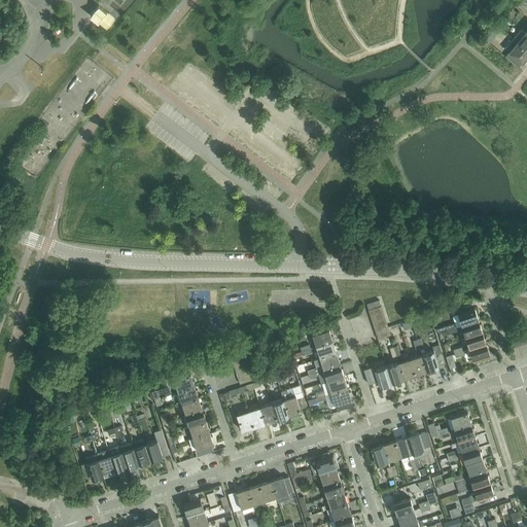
[(115,19),(103,9),(99,5),(91,15),(106,29),(115,19)]
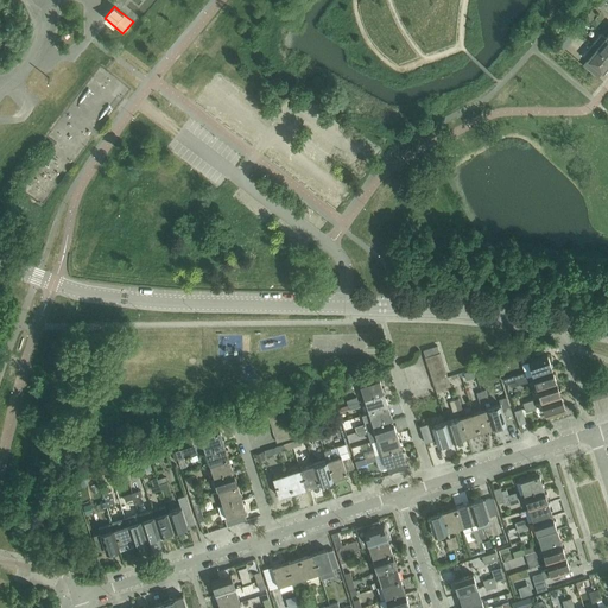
[(572,27),(577,31),(586,21),(581,17),(572,27)]
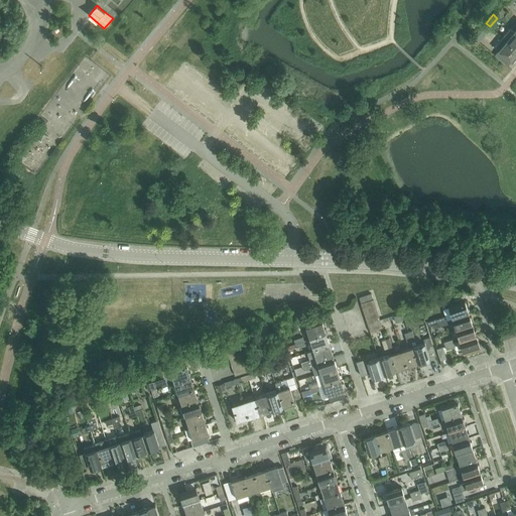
[(515,33),(514,32),(506,41),(515,48),(515,33)]
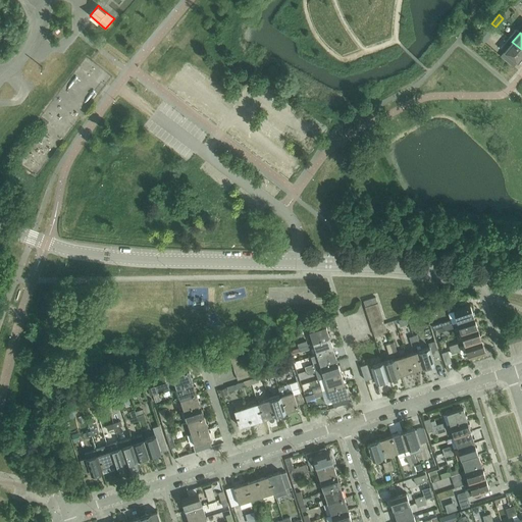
[(521,56),(521,49),(512,42),(504,51),(517,62),(521,56)]
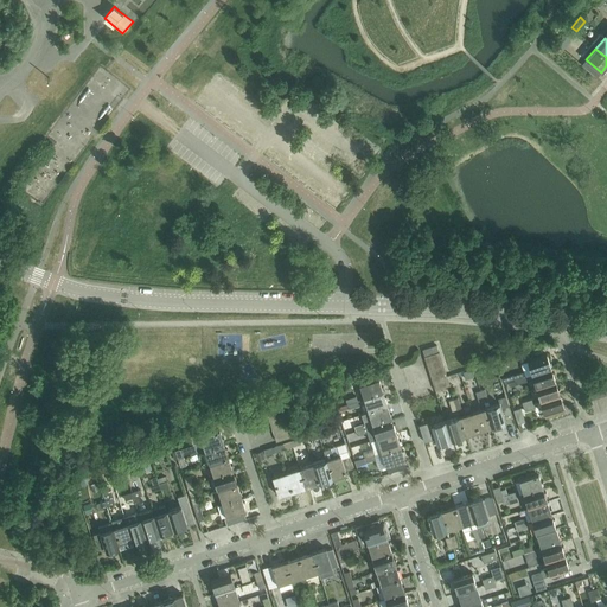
[(436,345),(422,350),(425,357),(439,352),(436,345)]
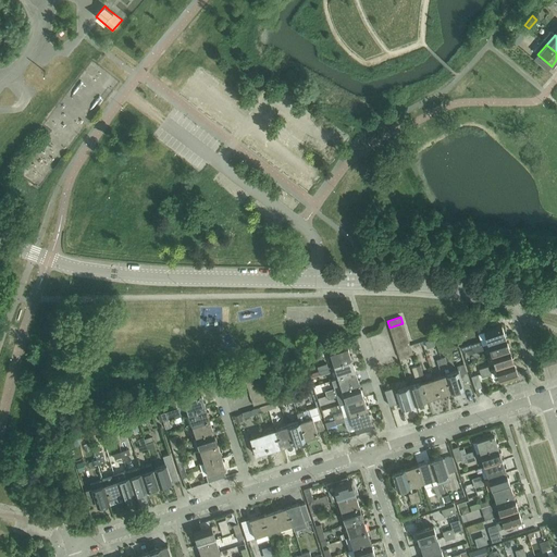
[(489,330),(486,324),(485,320),(480,322),(481,324),(478,325),(481,333),(484,332),(489,330)]
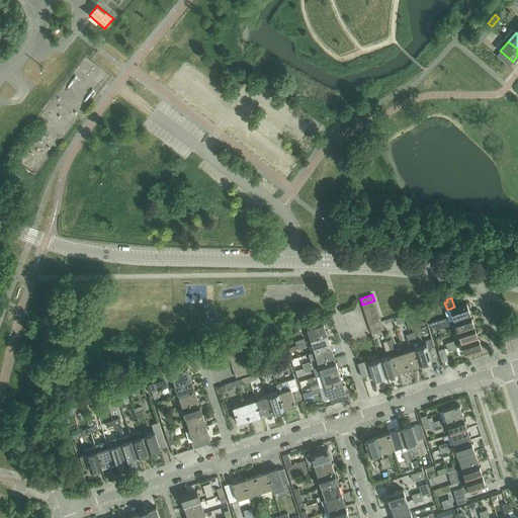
[(362,305),(364,311),(376,307),(374,300),(362,305)]
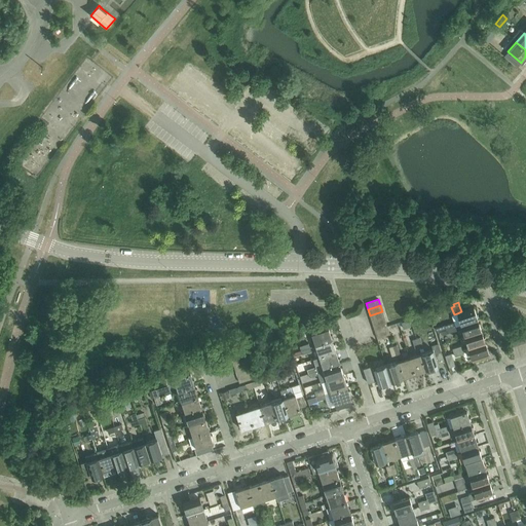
[(454,314),(451,314),(454,323),(455,327),(461,325),(478,320),(474,307),(461,311),(457,313),(454,314)]
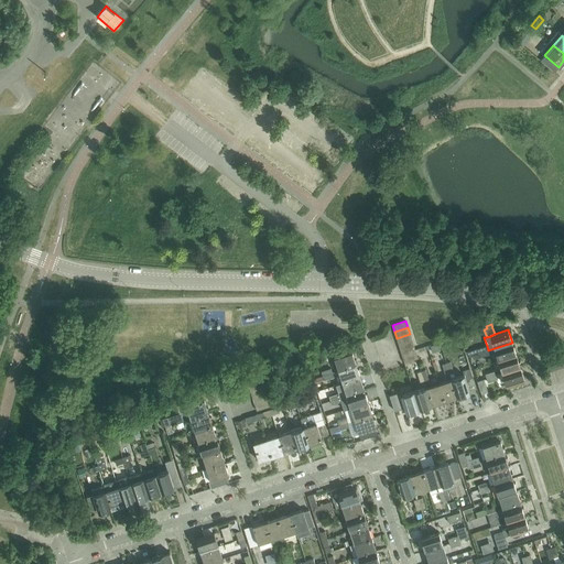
[(410,334),(397,338),(399,345),(412,340),(410,334)]
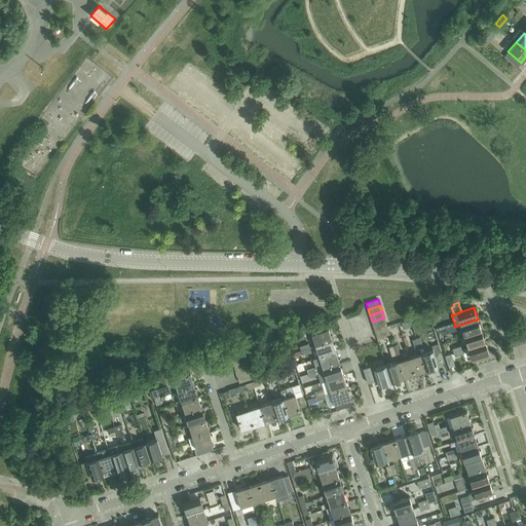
[(384,317),(372,322),(373,327),(386,323),(384,317)]
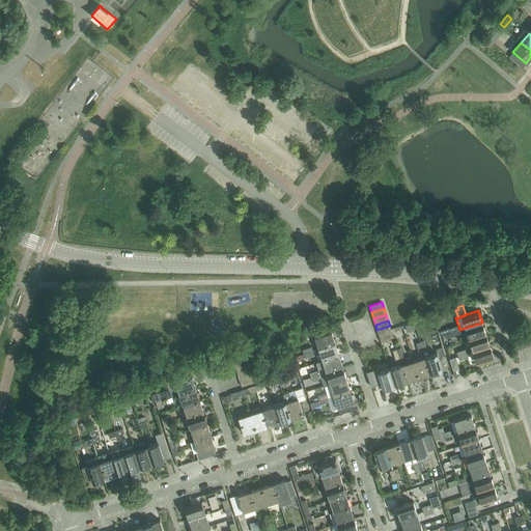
[(482,323),(466,328),(469,339),(486,334),(482,323)]
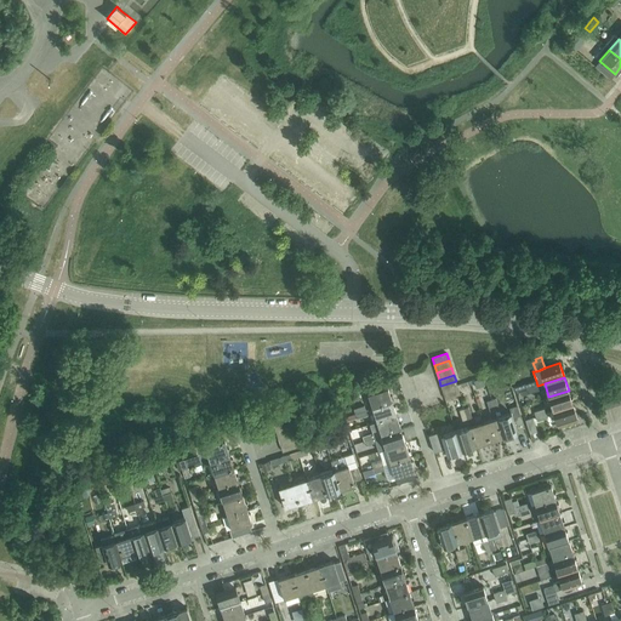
[(485,386),(483,379),(474,381),(477,388),(485,386)]
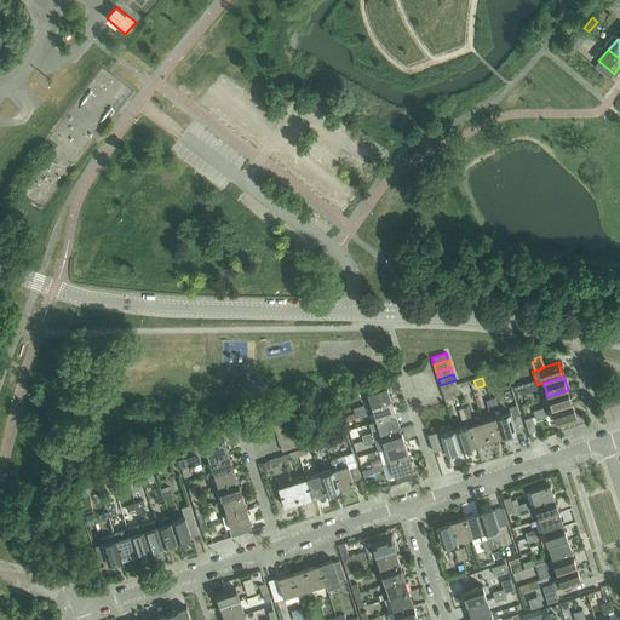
[(458,388),(457,386),(455,380),(440,385),(442,392),(458,388)]
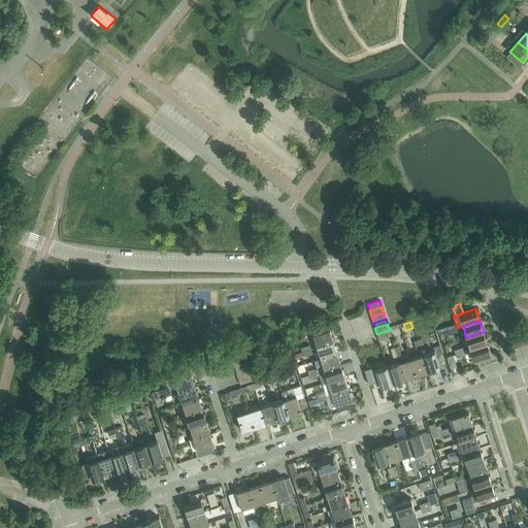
[(447,327),(435,330),(436,332),(438,331),(439,333),(441,333),(449,331),(457,328),(456,324),(447,327)]
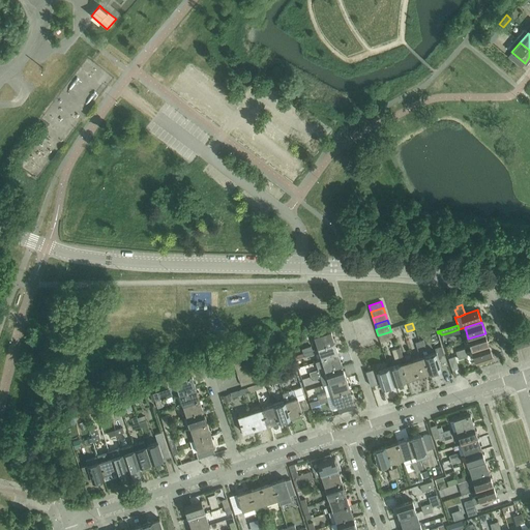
[(314,336),(318,348),(335,343),(331,331),(314,336)]
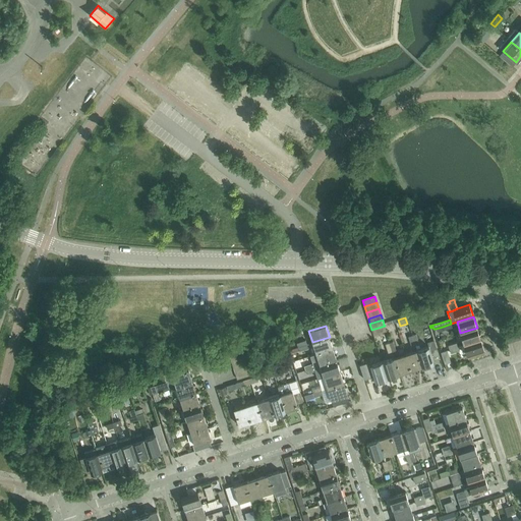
[(385,326),(371,330),(373,336),(387,332),(385,326)]
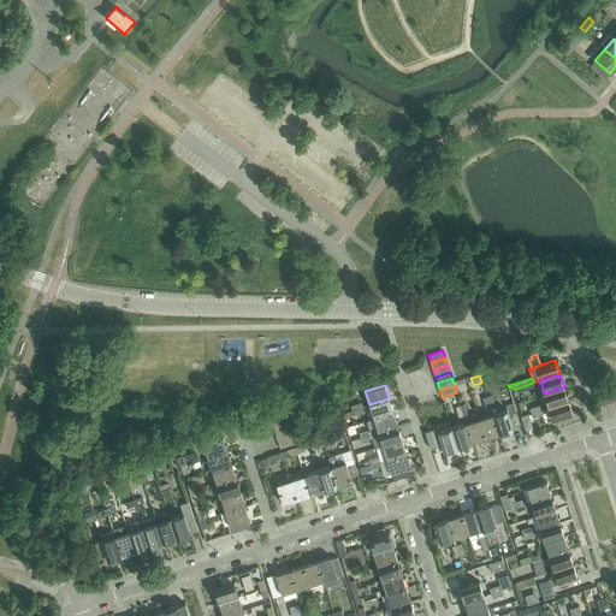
[(564,388),(544,394),(549,408),(568,402),(564,388)]
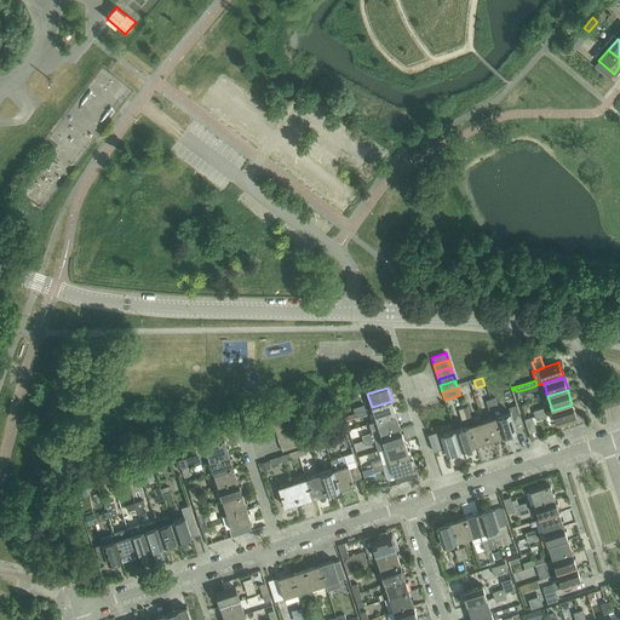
[(612,390),(604,392),(609,407),(616,405),(612,390)]
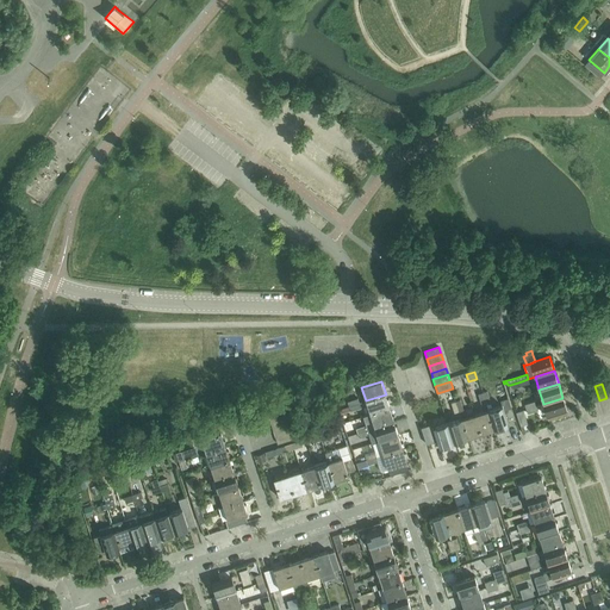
[(587,388),(592,403),(599,400),(595,386),(587,388)]
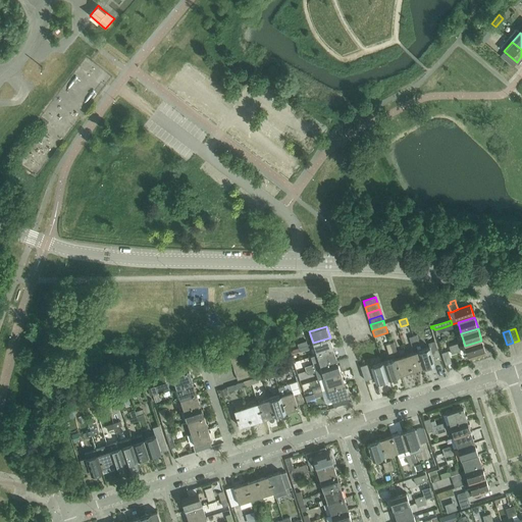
[(330,337),(313,343),(317,355),(333,350),(330,337)]
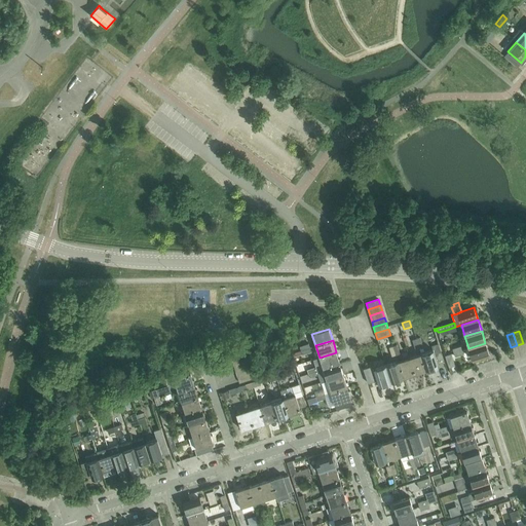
[(485,343),(468,348),(473,361),(489,354),(485,343)]
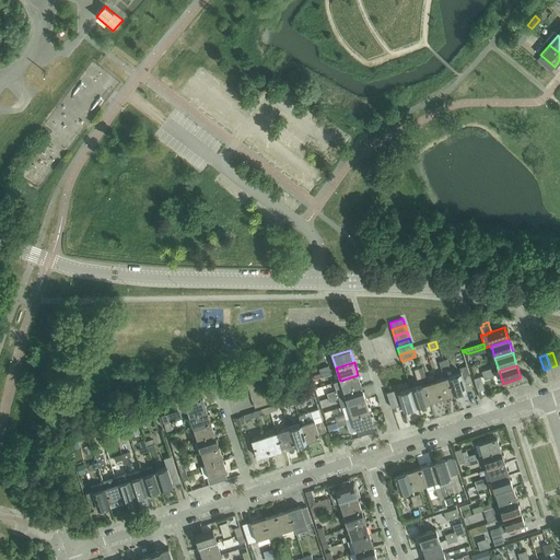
[(461,373),(448,376),(454,395),(467,391),(466,388),(473,386),(467,368),(459,370),(461,373)]
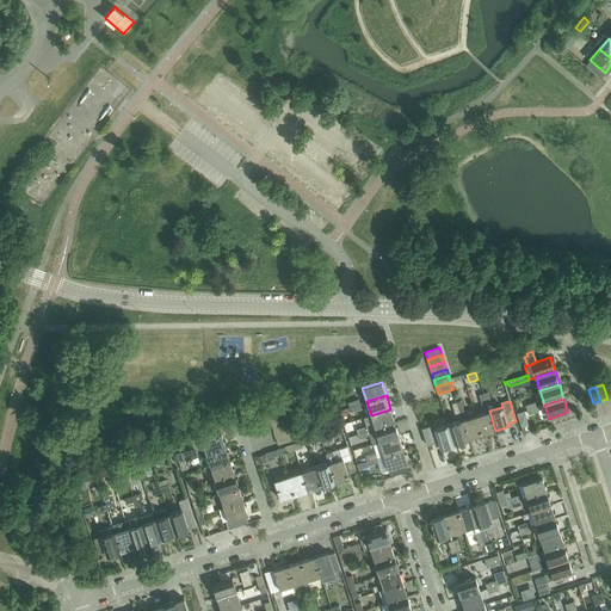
[(267,411),(270,419),(284,413),(282,406),(267,411)]
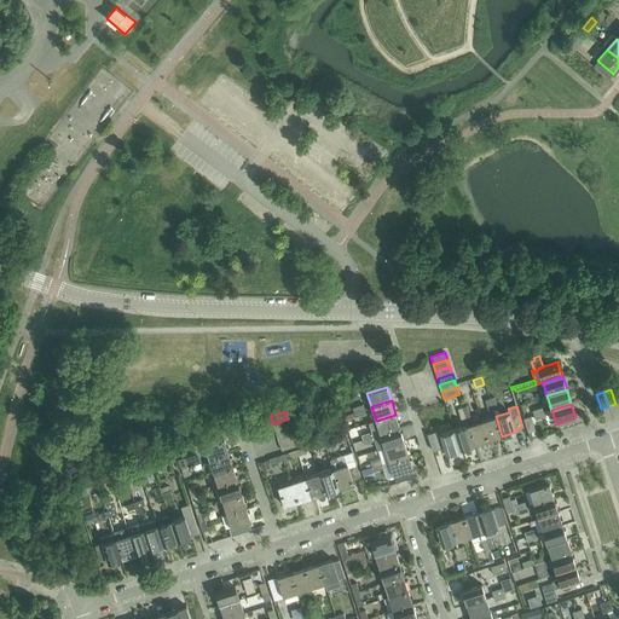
[(395,415),(376,421),(381,434),(400,428),(395,415)]
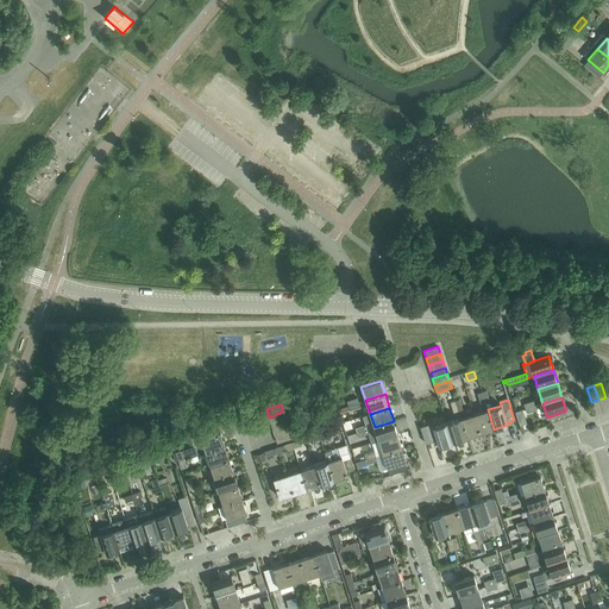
[(488,409),(473,414),(481,433),(494,429),(488,409)]
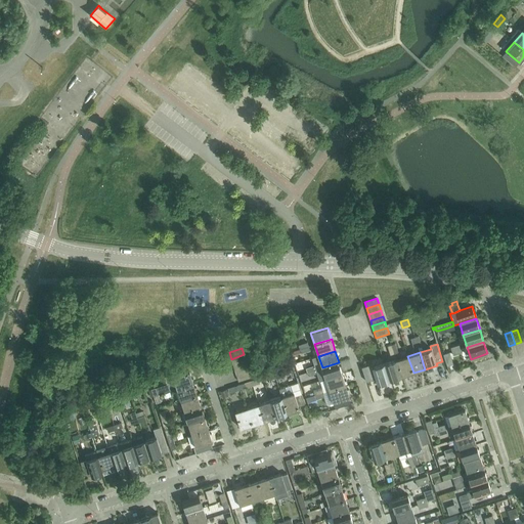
[(449,352),(443,354),(447,366),(453,364),(449,352)]
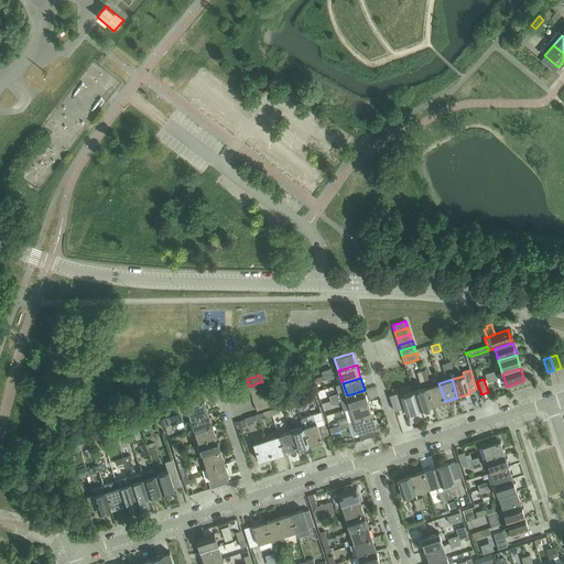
[(262,381),(249,387),(250,392),(264,388),(262,381)]
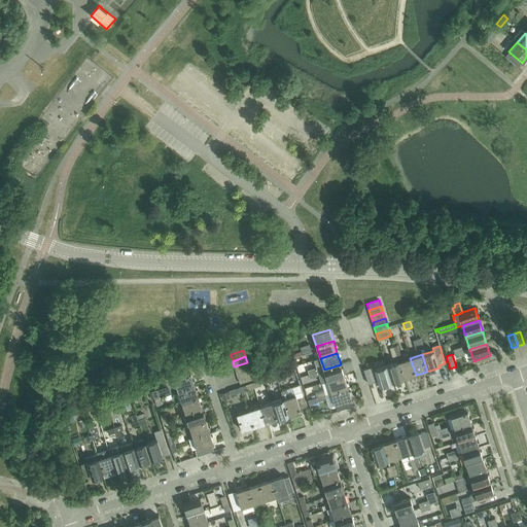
[(373,371),(369,358),(363,360),(367,373),(373,371)]
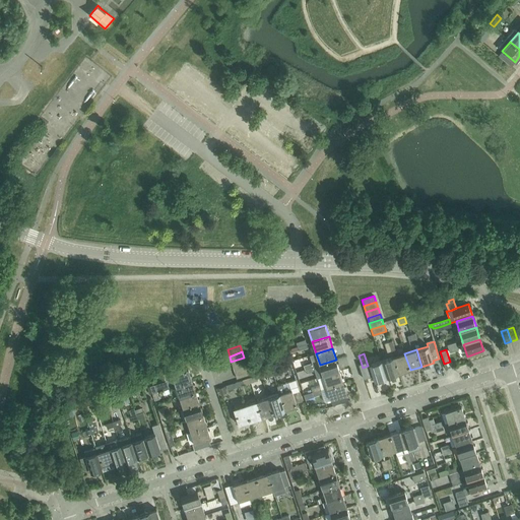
[(404,353),(393,358),(398,374),(410,370),(404,353)]
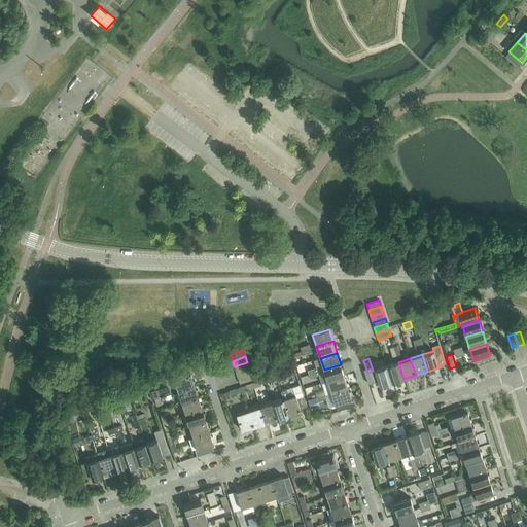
[(247,362),(234,366),(236,372),(248,367),(247,362)]
